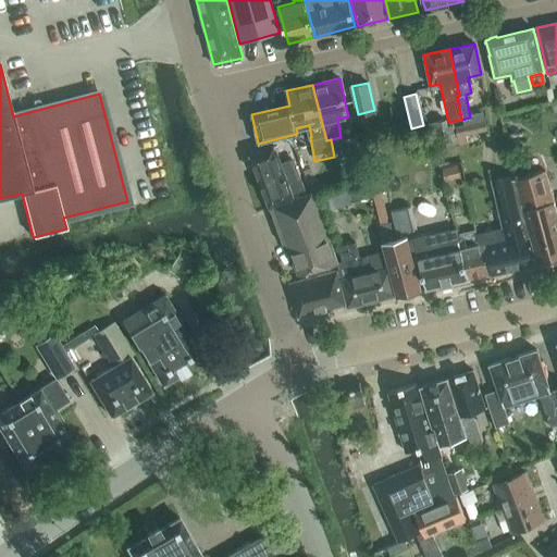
[(436,127),(434,127),(438,149),(459,145),(454,123),(447,125),(446,120),(435,122),(436,127)]
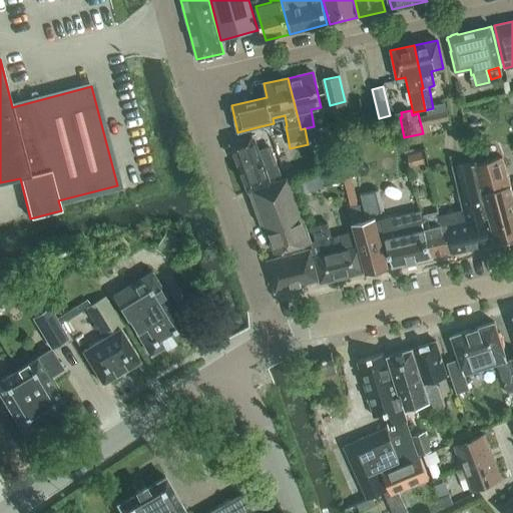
[(428,114),(420,116),(423,133),(432,131),(430,123),(428,114)]
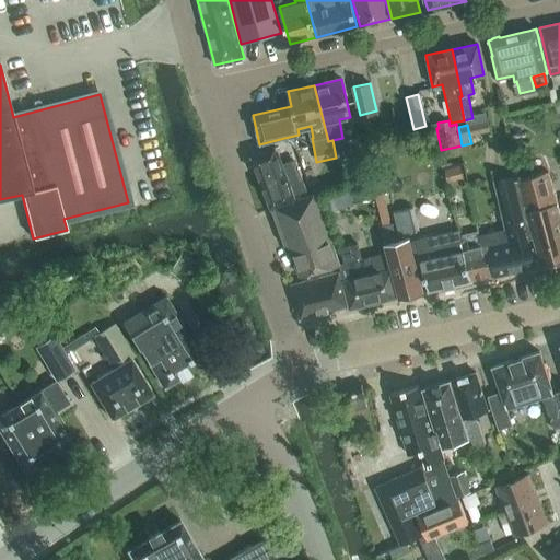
[(270,210),(313,196),(313,194),(295,200),(293,194),(304,189),(293,159),(281,163),(276,148),(252,156),(270,210)]
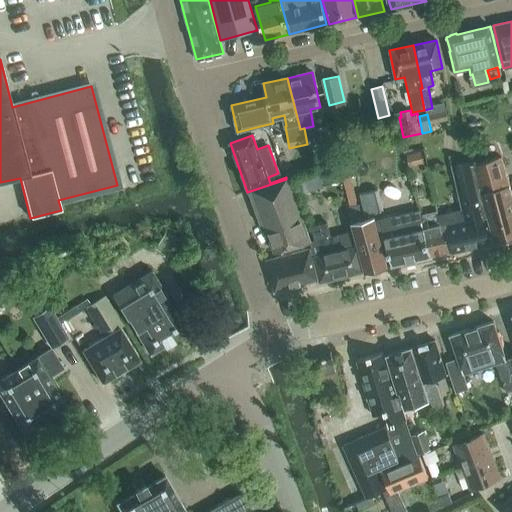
[(408,167),(423,164),(420,150),(406,154),(408,167)]
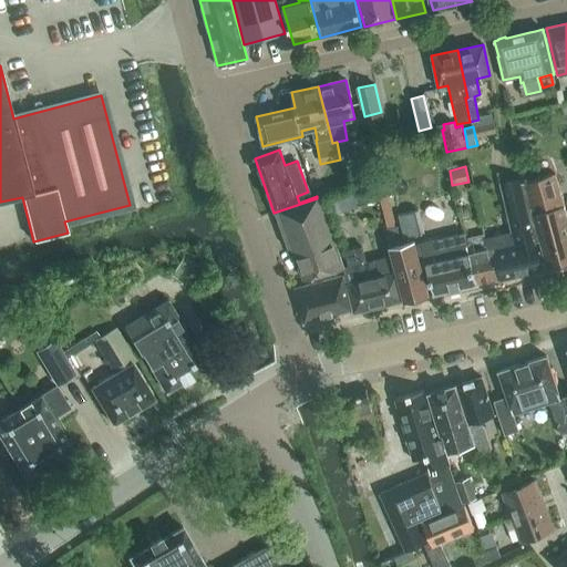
[(547,268),(566,261),(566,223),(553,173),(522,182),(547,268)]
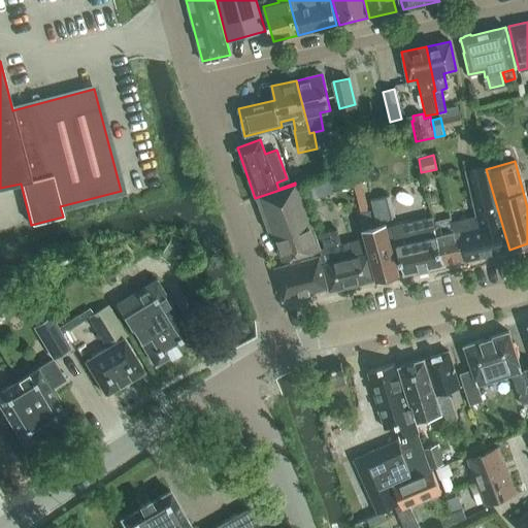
[(476,215),(454,222),(458,237),(461,236),(467,259),(505,250),(497,222),(499,220),(484,164),(465,169),(476,215)]
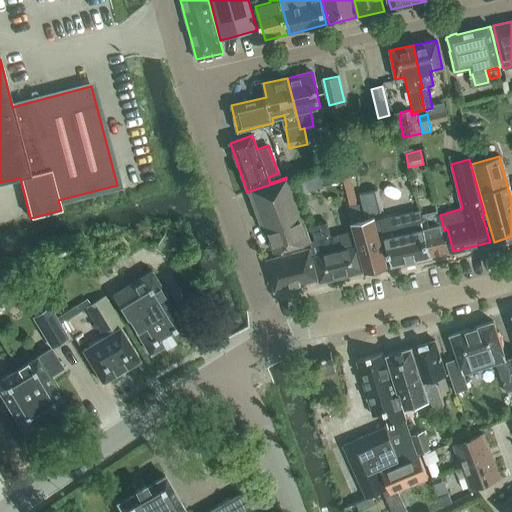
[(333,166),(318,170),(323,186),(338,181),(333,166)]
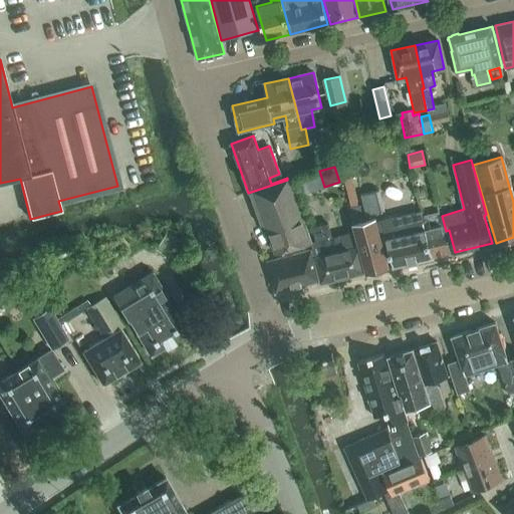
[(253,204),(261,225),(264,224),(275,252),(301,246),(310,243),(287,180),(248,193),(253,204)]
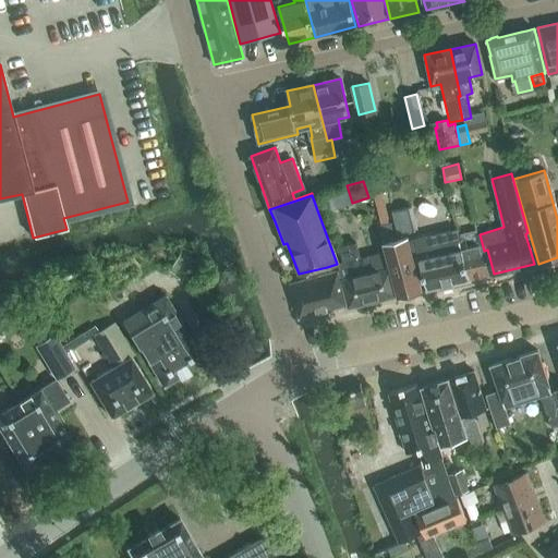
[(407,207),(391,210),(397,233),(412,230),(407,207)]
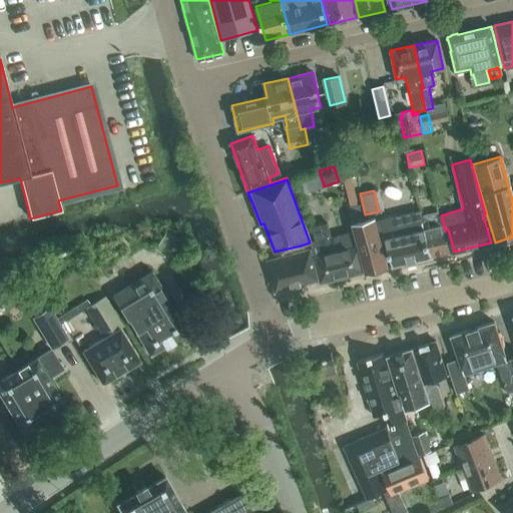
[(361,203),(348,207),(352,223),(354,222),(365,219),(361,203)]
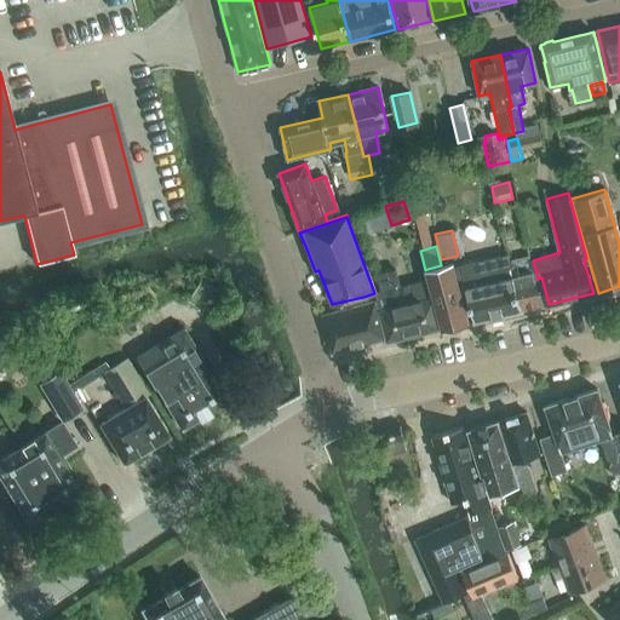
[(474,322),(521,311),(524,310),(514,271),(512,271),(509,256),(460,264),(465,285),(474,322)]
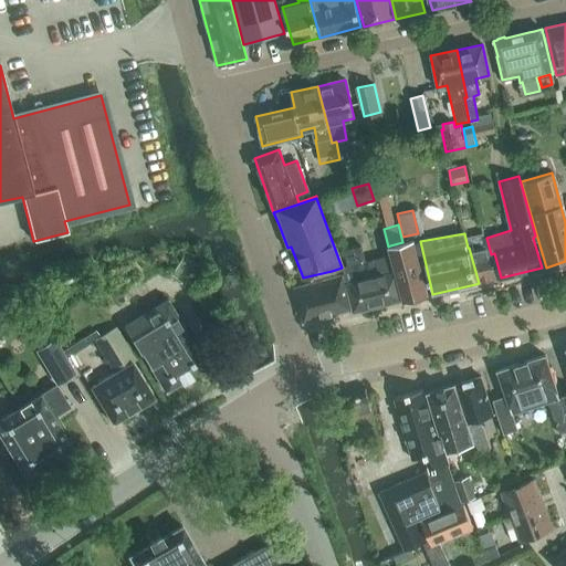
[(469,248),(479,283),(501,278),(494,253),(491,254),(486,238),(485,238),(486,243),(469,248)]
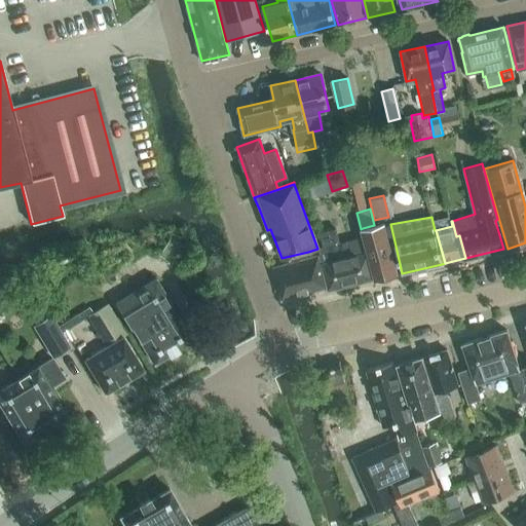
[(374,225),(363,228),(375,278),(398,273),(384,222),(374,225)]
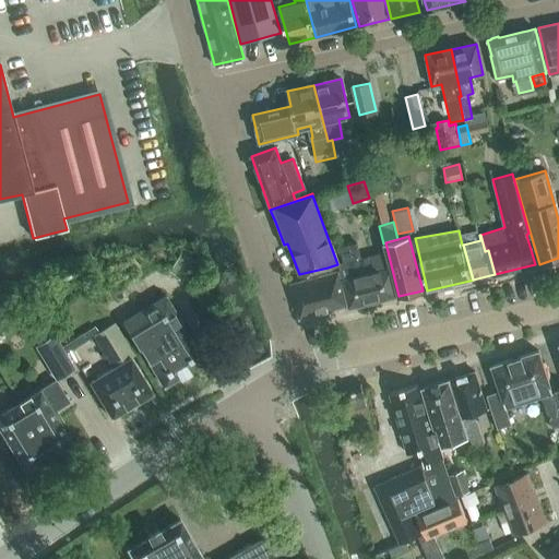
[(340,265),(351,307),(397,295),(387,252),(361,259),(358,241),(340,246),(343,264),(340,265)]
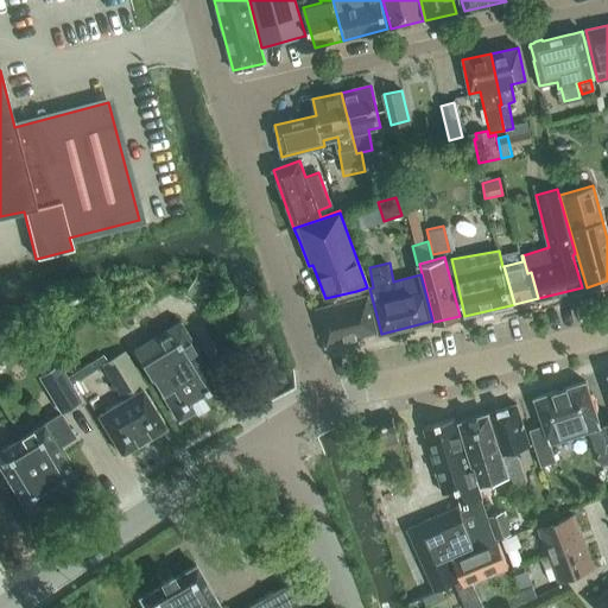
[(381,334),(369,289),(367,289),(367,287),(356,291),(358,295),(354,296),(355,299),(316,309),(325,347),(379,333),(379,334),(381,334)]
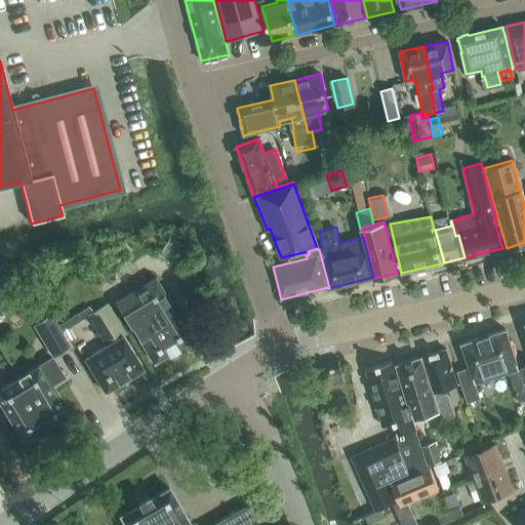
[(0,299),(17,290),(7,272),(0,276),(0,299)]
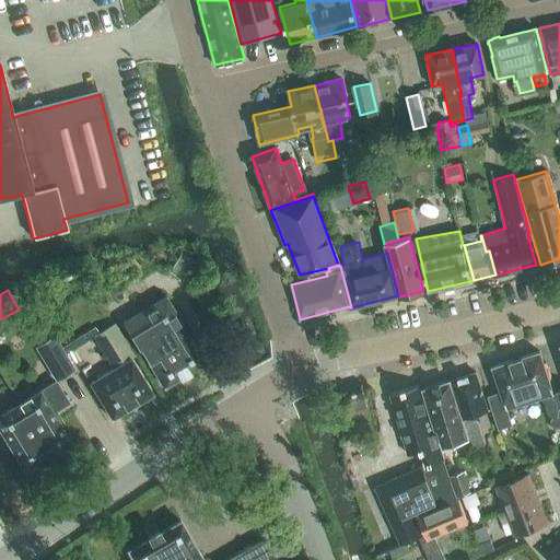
[(188,372),(205,362),(165,296),(123,323),(139,349),(140,348),(163,387),(179,377),(181,377),(189,373),(188,372)]
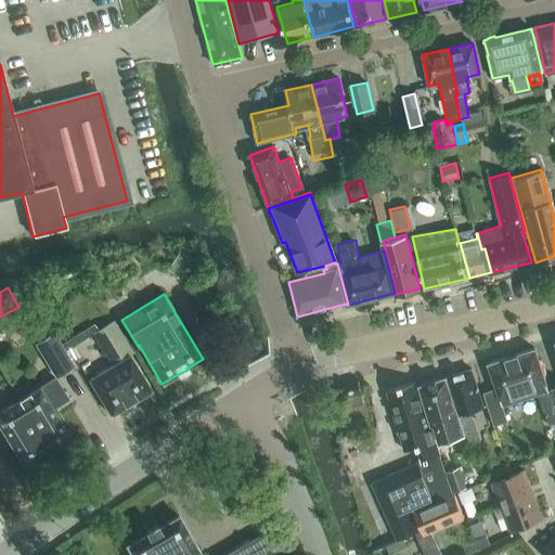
[(89,381),(111,415),(151,390),(130,356),(133,353),(114,320),(91,333),(112,366),(89,381)]
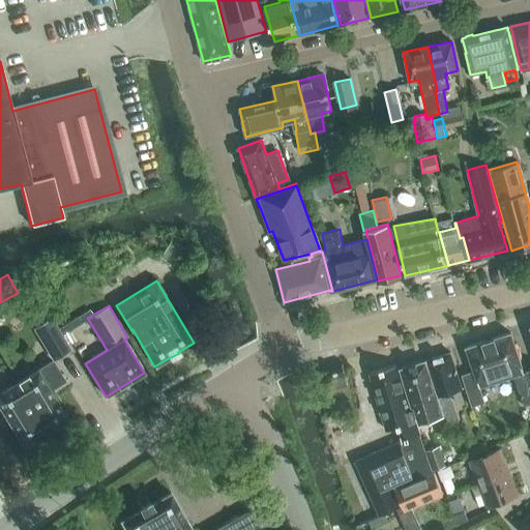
[(71,350),(51,317),(32,328),(53,361),(71,350)]
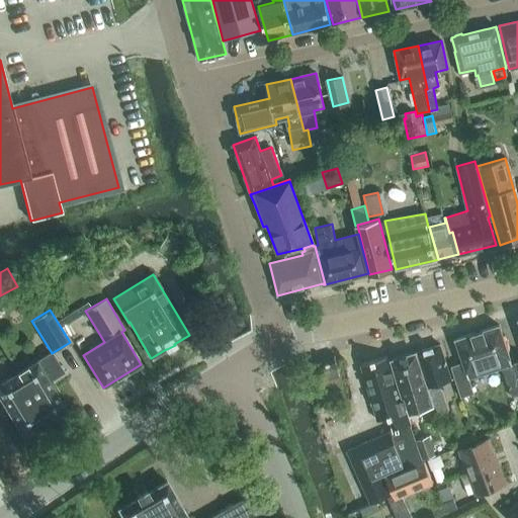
[(462,363),(451,366),(460,398),(473,393),(468,377),(490,370),(501,366),(507,386),(517,382),(517,373),(514,360),(511,361),(499,325),(478,332),(455,339),(462,363)]
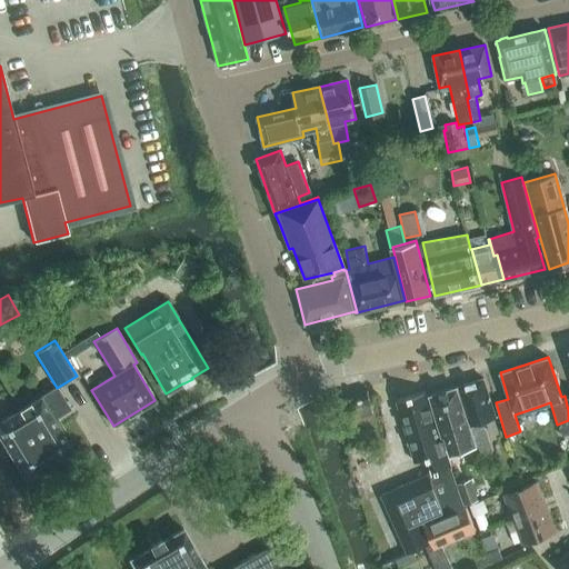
[(479,419),(496,415),(483,378),(458,387),(476,443),(478,442),(482,453),(490,451),(479,419)]
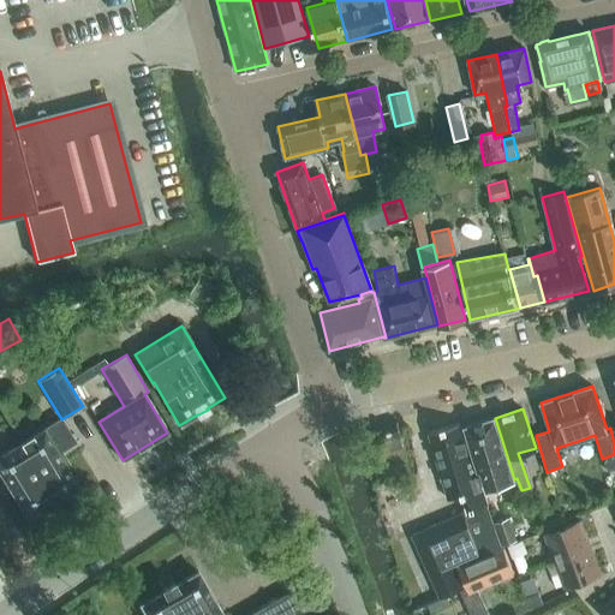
[(495,418),(487,421),(464,428),(478,471),(479,471),(485,489),(514,479),(495,418)]
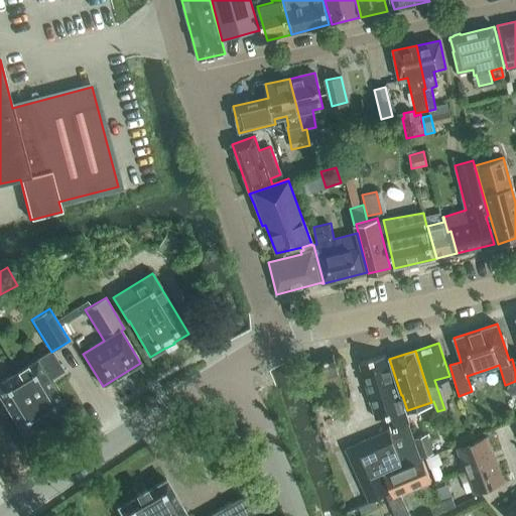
[(50,352),(36,360),(15,373),(35,405),(36,404),(47,421),(51,419),(50,418),(67,408),(48,380),(62,371),(50,352)]
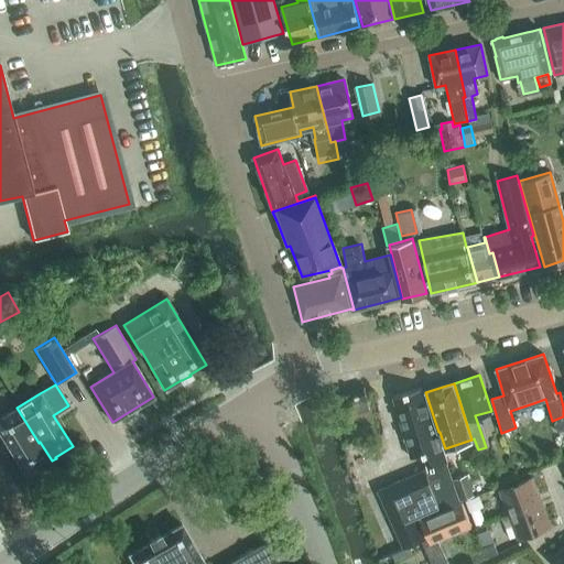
[(346,393),(349,404),(353,403),(367,399),(364,388),(346,393)]
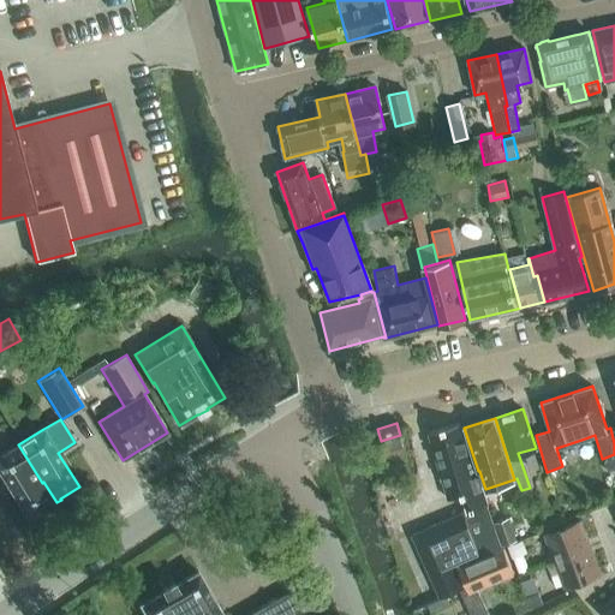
[(481,555),(502,545),(485,505),(477,476),(475,477),(459,423),(428,431),(448,499),(461,495),(466,511),(464,512),(481,555)]
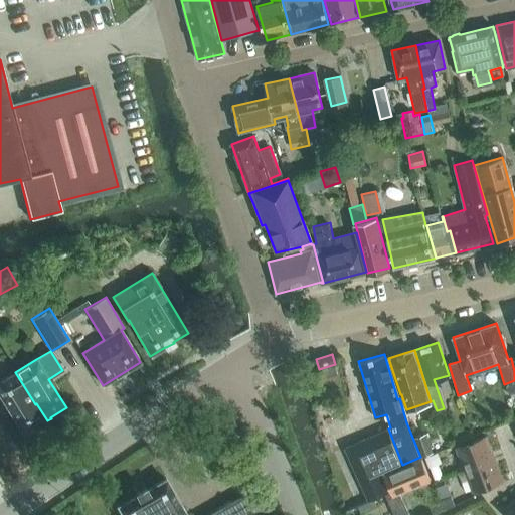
[(338,376),(334,364),(322,368),(319,369),(322,381),(338,376)]
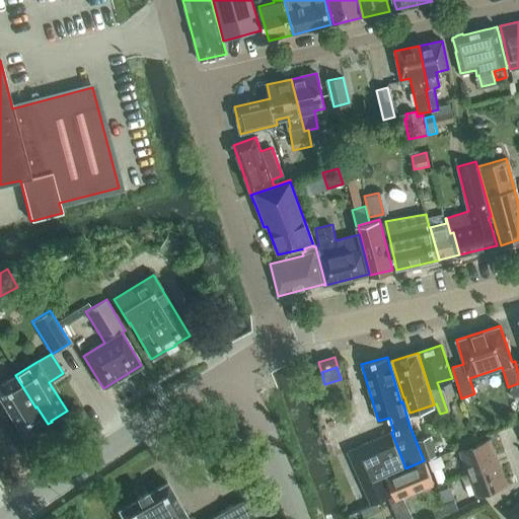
[(40,428),(48,424),(36,406),(35,408),(15,375),(0,384),(0,398),(23,437),(40,427),(40,428)]
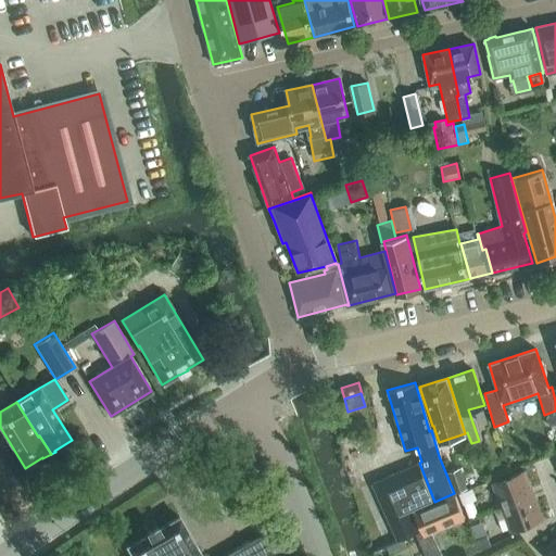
[(555,411),(544,415),(547,426),(555,422),(555,411)]
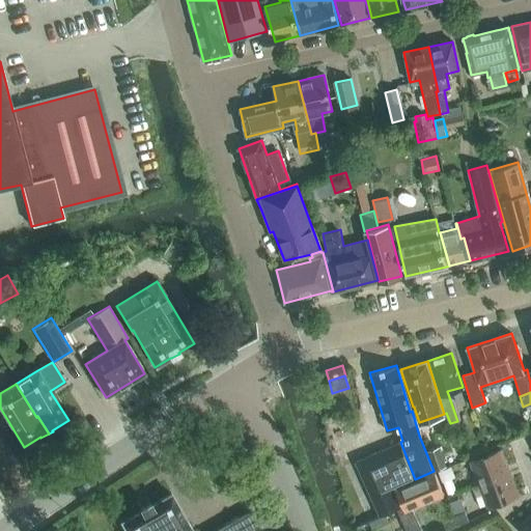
[(400,442),(399,443),(356,462),(379,516),(397,508),(400,507),(392,488),(415,479),(400,442)]
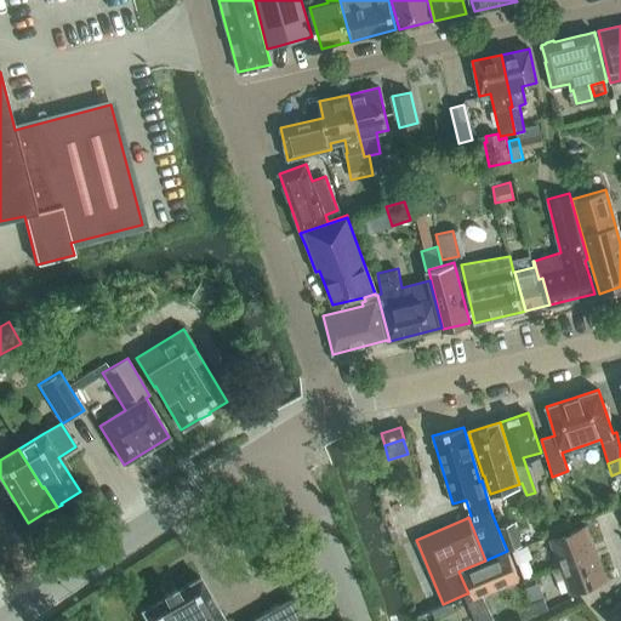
[(513,522),(500,528),(508,551),(523,546),(513,522)]
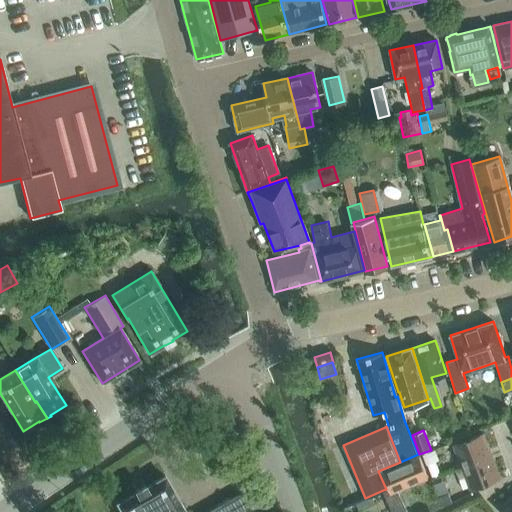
[(483,433),(453,445),(461,466),(491,455),(483,433)]
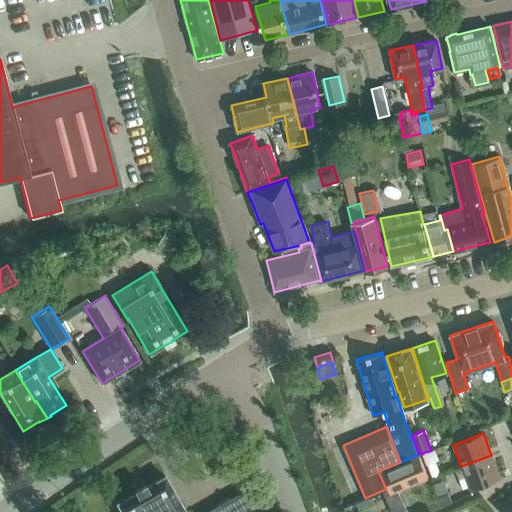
[(431,450),(423,454),(426,463),(432,477),(440,473),(431,450)]
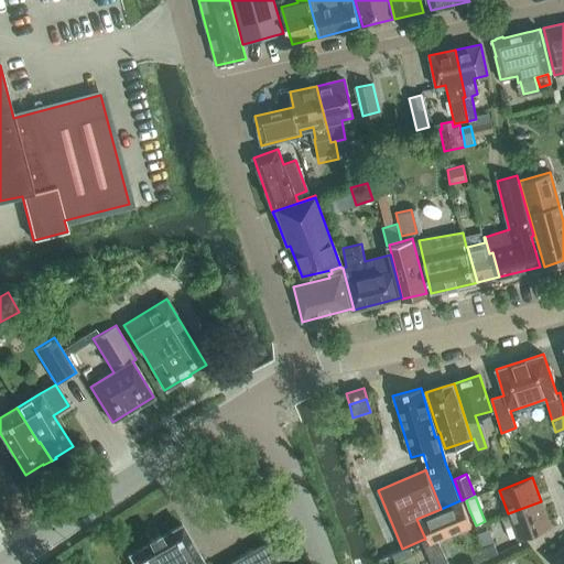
[(541,501),(508,513),(508,514),(513,527),(518,539),(551,525),(541,501)]
